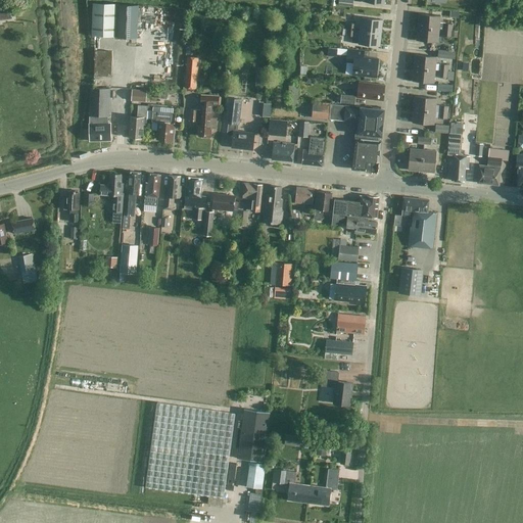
[(0,0),(0,18),(13,17),(10,2),(1,3),(0,0)]
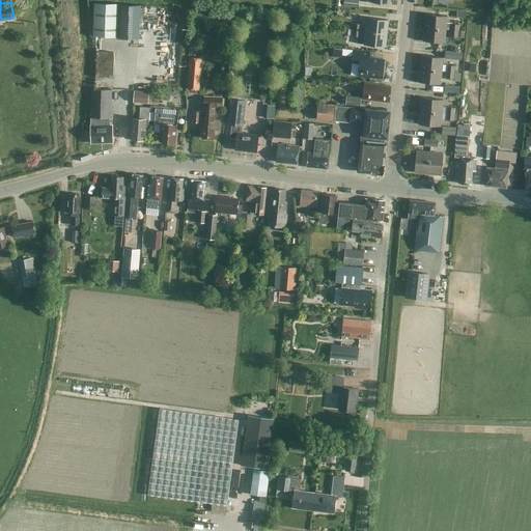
[(95,35),(117,36),(118,3),(94,2),(92,35),(95,35)]
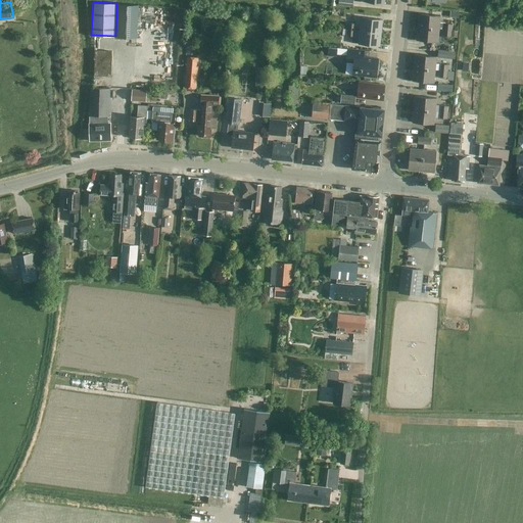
[(127,38),(136,38),(138,5),(117,4),(115,37),(127,38)]
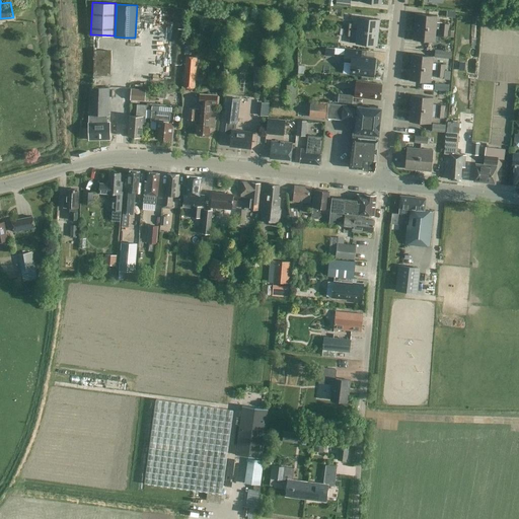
[(229,12),(219,12),(218,19),(229,20),(229,12)]
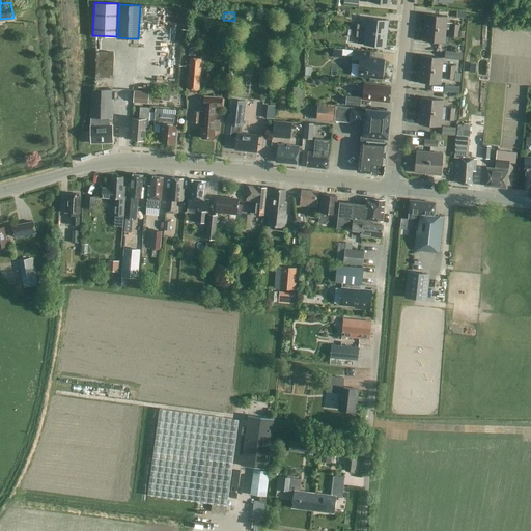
[(424,27),(445,29),(446,23),(447,16),(425,14),(424,27)]
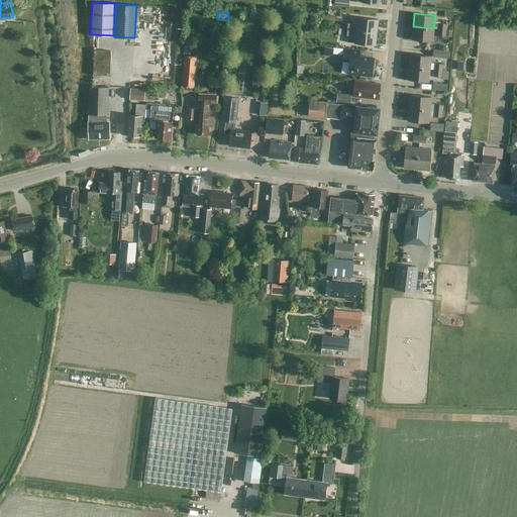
[(377,32),(378,19),(356,17),(356,23),(355,30),(377,32)]
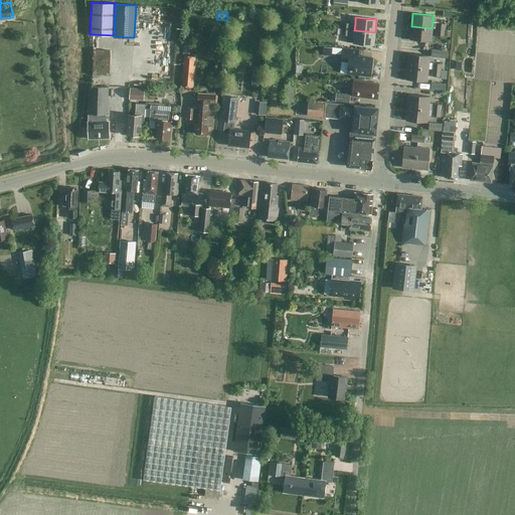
[(432,28),(411,26),(409,39),(431,41),(432,28)]
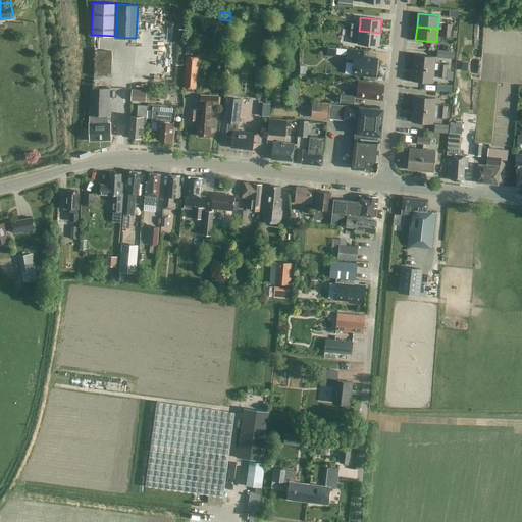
[(378,46),(380,33),(359,31),(354,30),(347,29),(346,36),(358,37),(358,44),(378,46)]
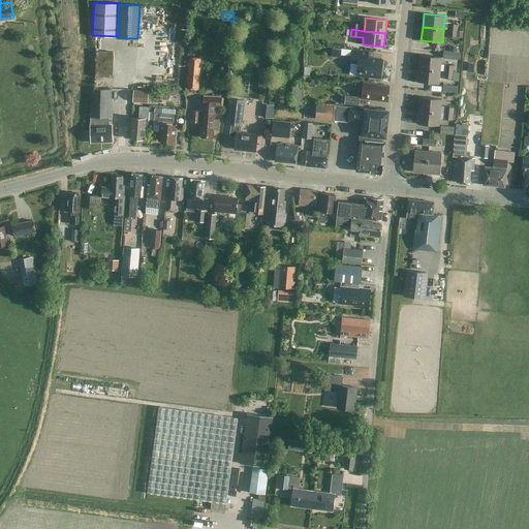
[(341,49),(332,48),(331,56),(340,57),(341,53),(341,49)]
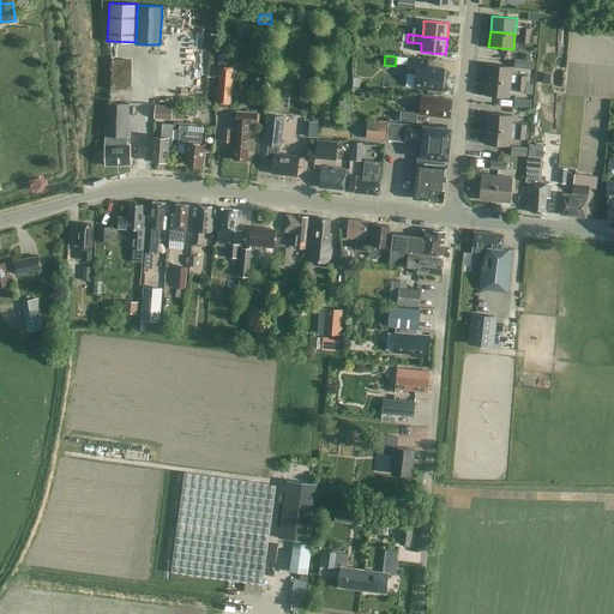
[(407,72),(415,73),(414,86),(441,90),(444,68),(426,66),(427,59),(408,58),(408,64),(408,66),(407,72)]
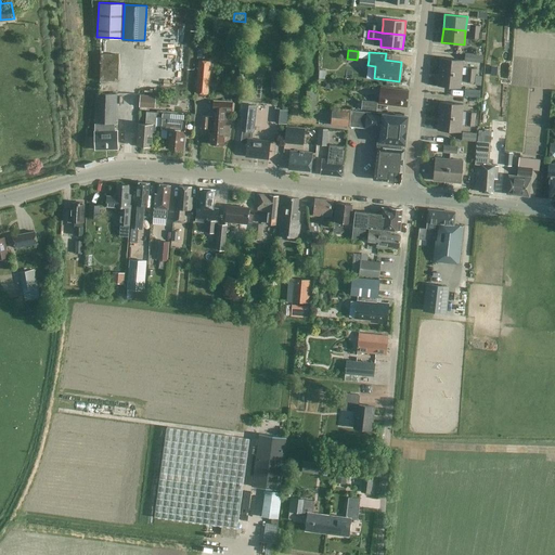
[(464,61),(482,63),(483,54),(465,52),(464,61)]
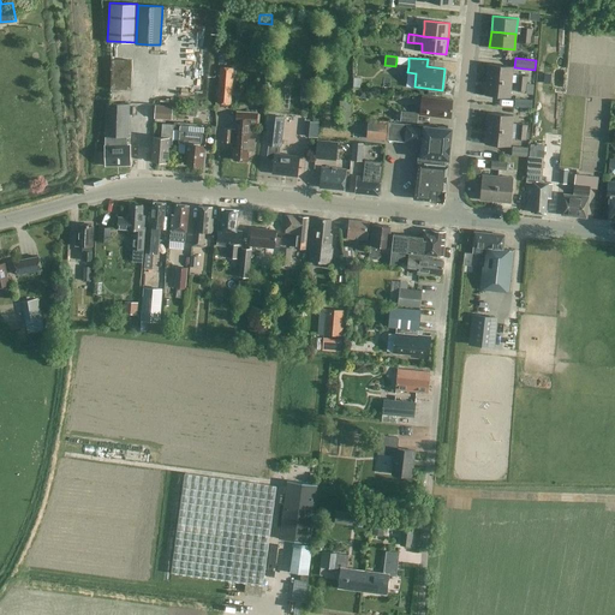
[(111,89),(130,89),(131,60),(112,59),(111,89)]
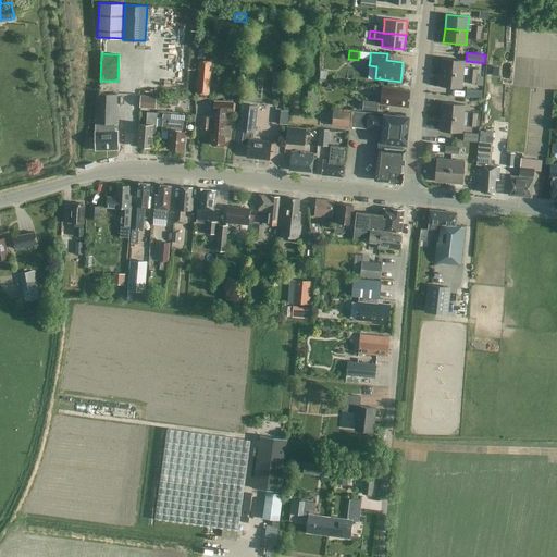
[(477,75),(478,69),(463,67),(465,60),(442,58),(441,72),(463,74),(470,74),(470,75),(477,75)]
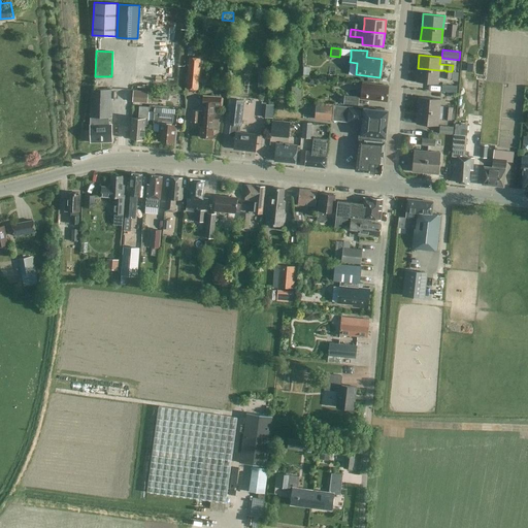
[(198,90),(200,58),(189,57),(186,89),(198,90)]
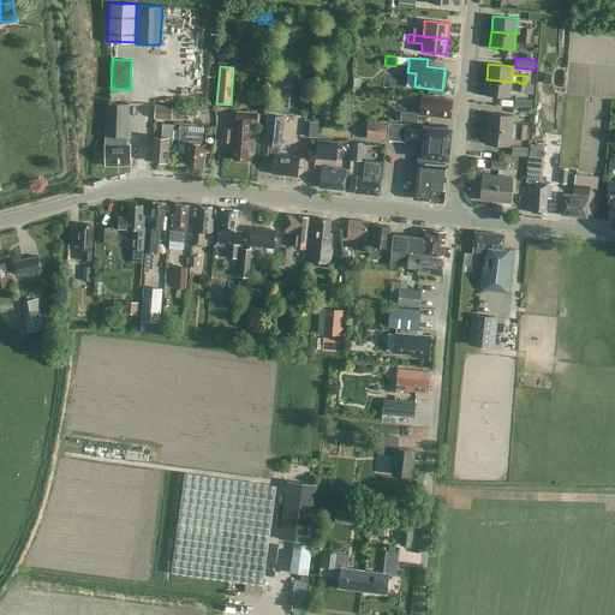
[(312,102),(315,81),(304,79),(303,94),(302,94),(300,101),(312,102)]
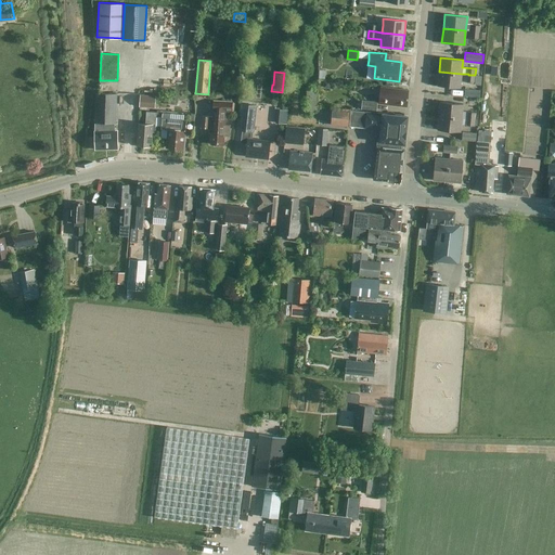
[(462,74),(439,72),(437,86),(460,88),(462,74)]
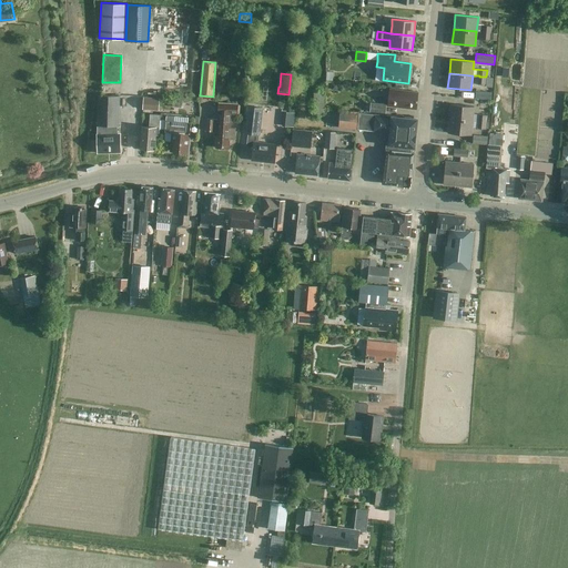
[(547,142),(559,143),(561,90),(546,90),(547,83),(539,83),(539,79),(526,79),(526,88),(545,88),(544,94),(543,94),(540,135),(547,137),(547,142)]
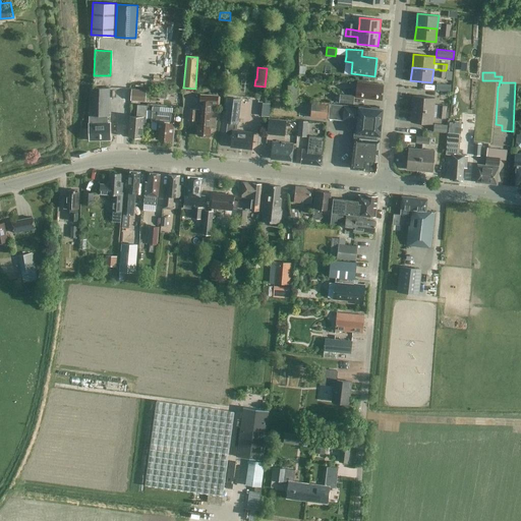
[(355,97),(382,100),(383,84),(357,81),(355,97)]
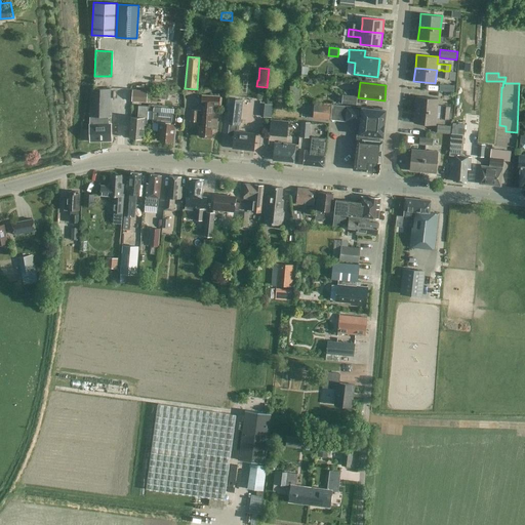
[(439,90),(453,92),(454,85),(440,84),(439,90)]
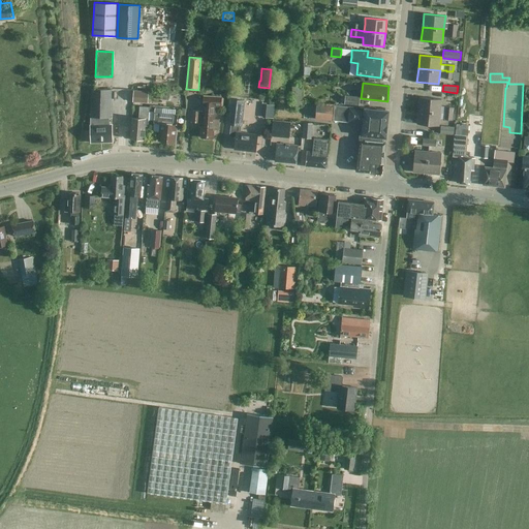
[(302,86),(291,86),(291,107),(302,107),(302,86)]
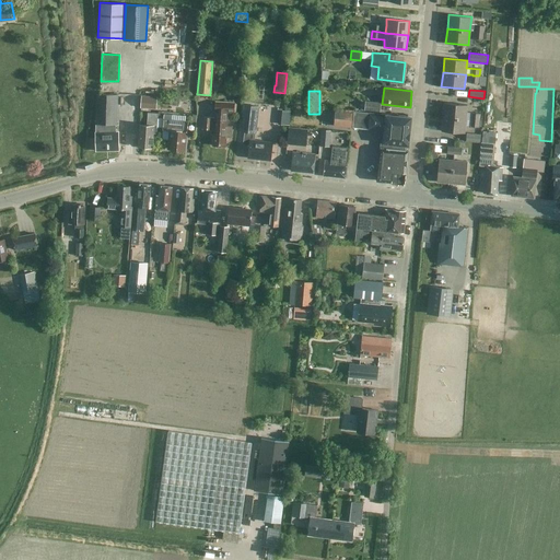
[(118,131),(115,131),(115,124),(116,124),(117,94),(96,93),(95,132),(95,151),(119,150),(118,131)]
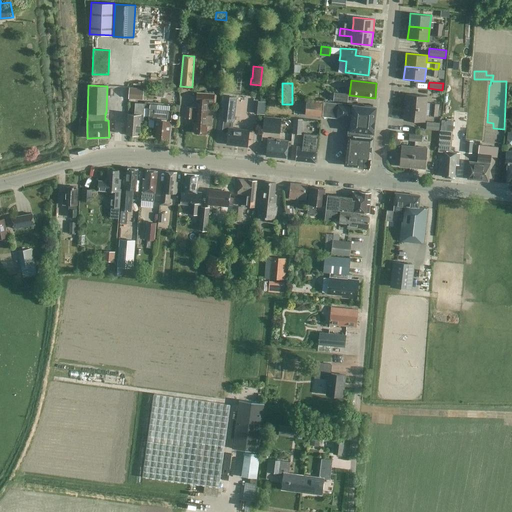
[(128,98),(143,99),(143,88),(129,87),(128,98)]
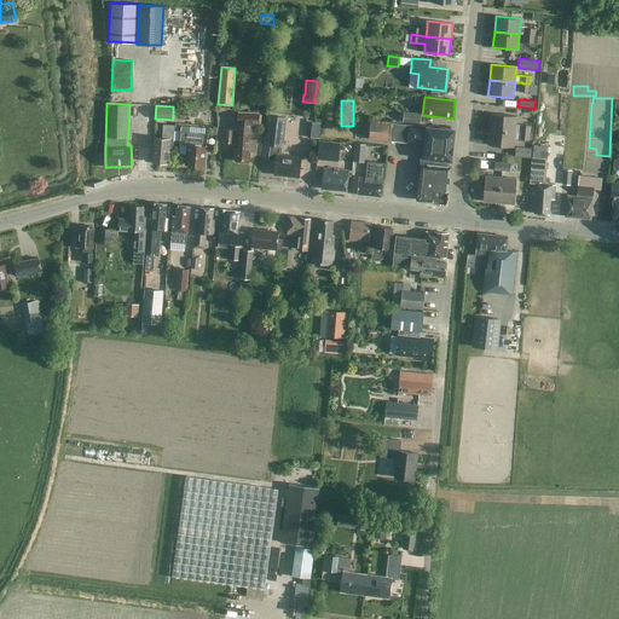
[(403,121),(420,122),(421,113),(404,111),(403,121)]
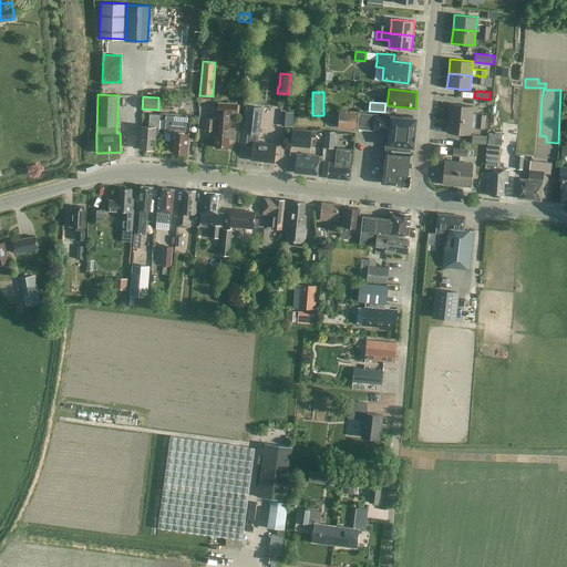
[(206,119),(205,130),(213,131),(213,135),(216,135),(215,147),(227,148),(228,136),(234,136),(234,129),(229,127),(229,120),(226,120),(227,113),(236,114),(237,104),(218,103),(217,113),(222,113),(222,119),(206,119)]
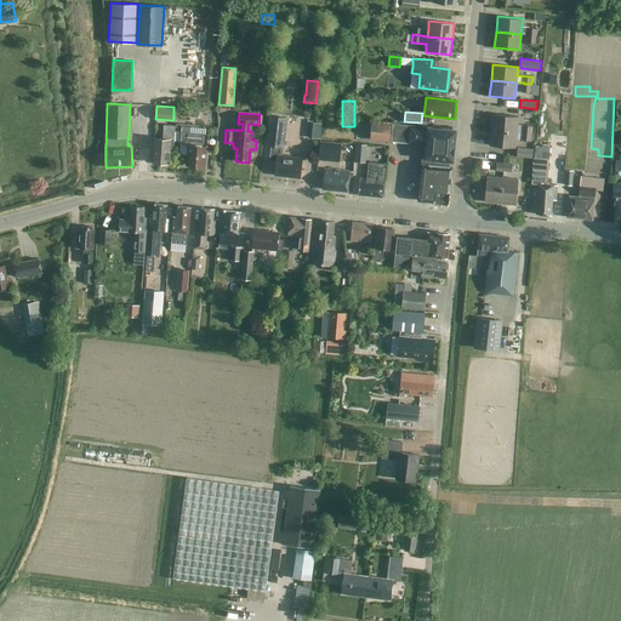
[(531,134),(533,126),(517,124),(518,117),(493,114),(491,130),(531,134)]
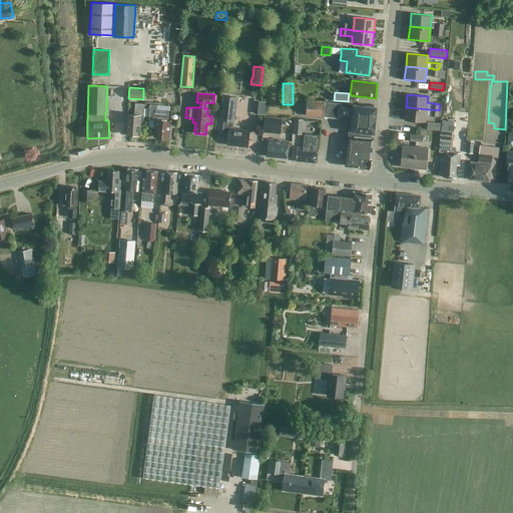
[(247,146),(249,130),(229,128),(230,120),(233,121),(236,96),(222,95),(219,119),(223,120),(222,131),(228,132),(226,144),(247,146)]
